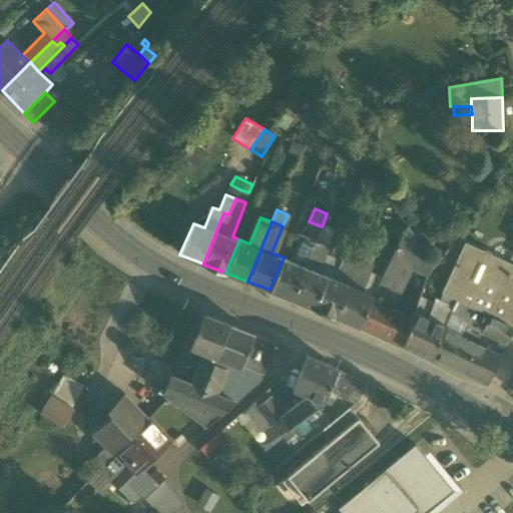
[(309,221),(303,235),(316,240),(322,226),(309,221)]
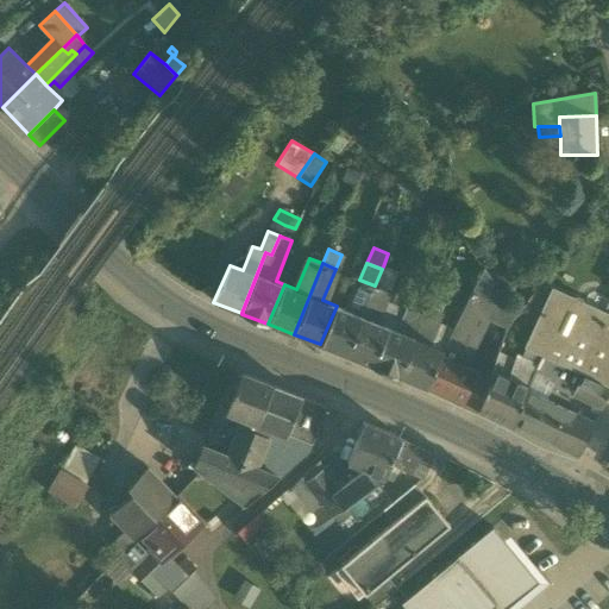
[(397,272),(383,267),(382,269),(375,286),(389,292),(397,272)]
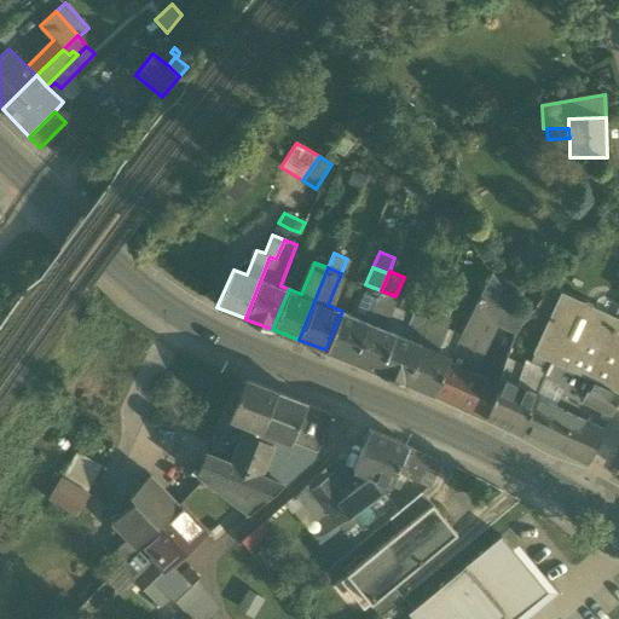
[(433,393),(473,411),(486,382),(468,374),(492,323),(515,333),(524,319),(492,272),(462,334),(451,356),(433,393)]
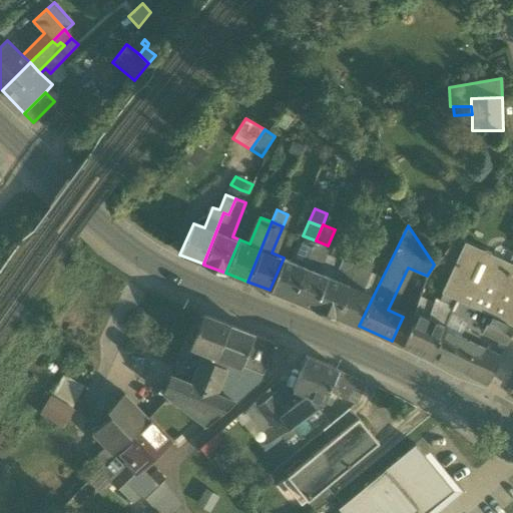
[(270,290),(292,299),(316,240),(303,235),(293,262),(284,258),(270,290)]
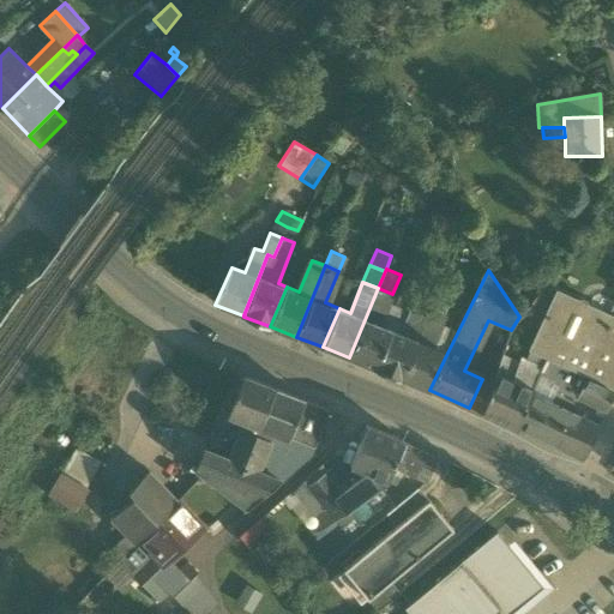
[(349,357),(375,368),(391,330),(383,326),(396,295),(392,294),(378,288),(349,357)]
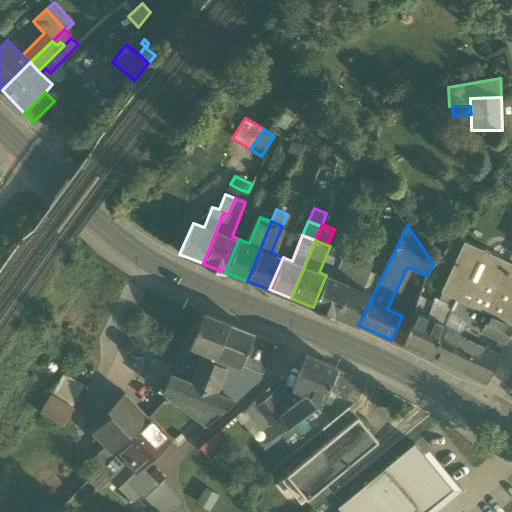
[(455,298),(511,325),(511,267),(464,245),(450,266),(441,293),(442,293),(440,299),(452,305),(455,298)]
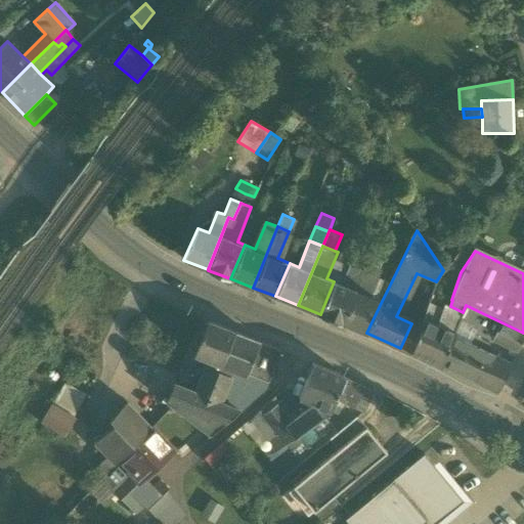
[(342,322),(343,323),(367,264),(353,258),(342,285),(334,281),(320,314),(321,314),(320,315),(342,323),(342,322)]
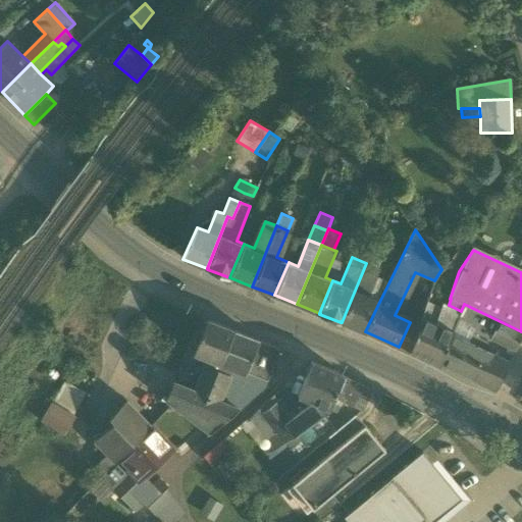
[(378,268),(366,263),(342,322),(365,331),(380,300),(367,295),(375,275),(378,268)]
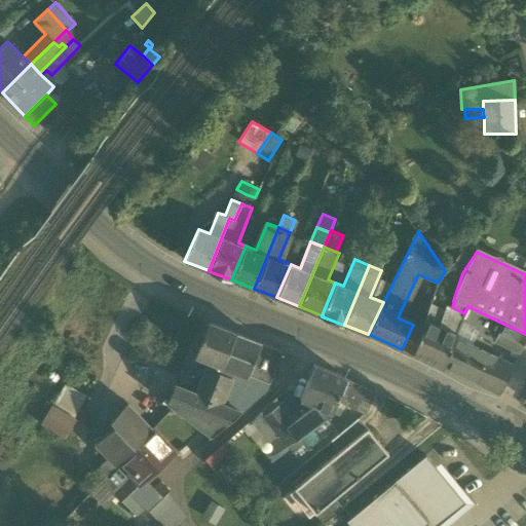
[(392,284),(378,277),(370,297),(383,302),(392,284)]
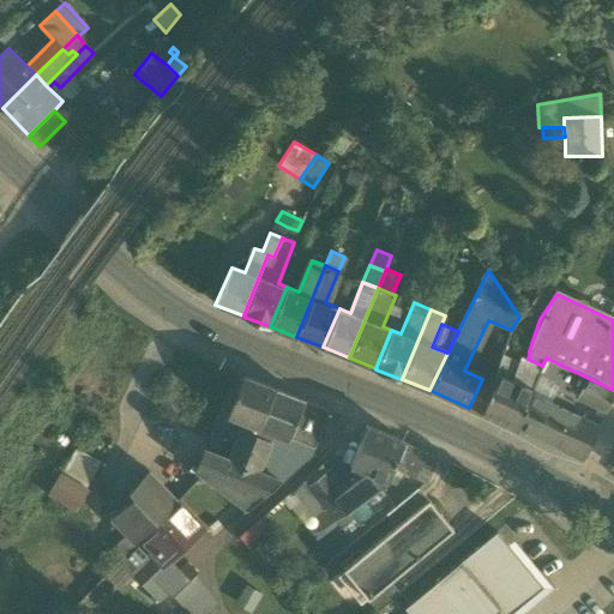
[(495,373),(513,380),(519,363),(501,355),(495,373)]
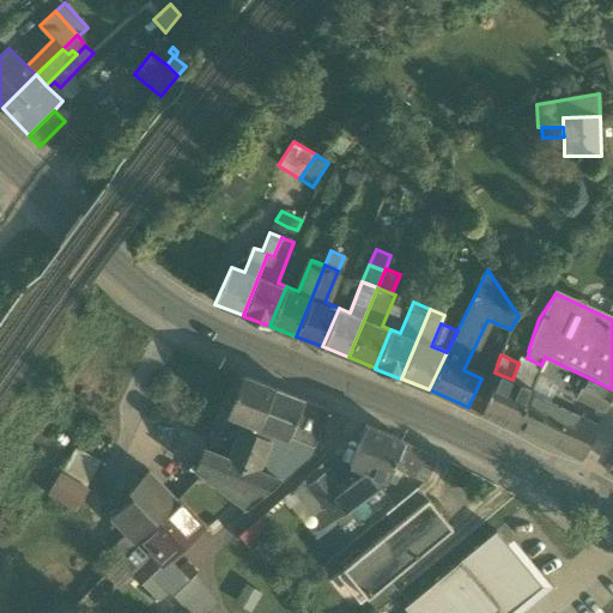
[(532,389),(539,372),(541,365),(527,358),(521,356),(519,363),(513,380),(532,389)]
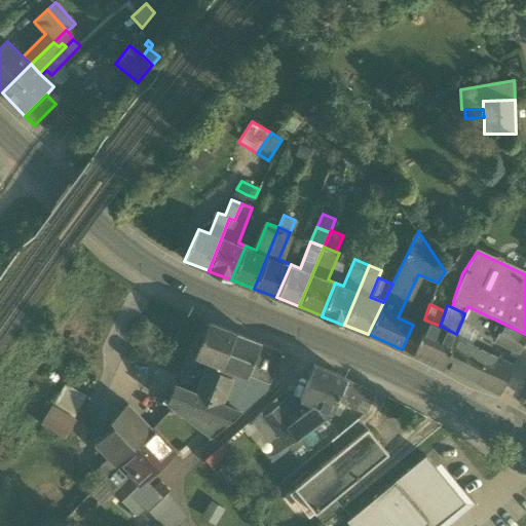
[(525,334),(467,306),(464,313),(462,320),(474,326),(472,330),(478,333),(520,353),(525,341),(525,334)]
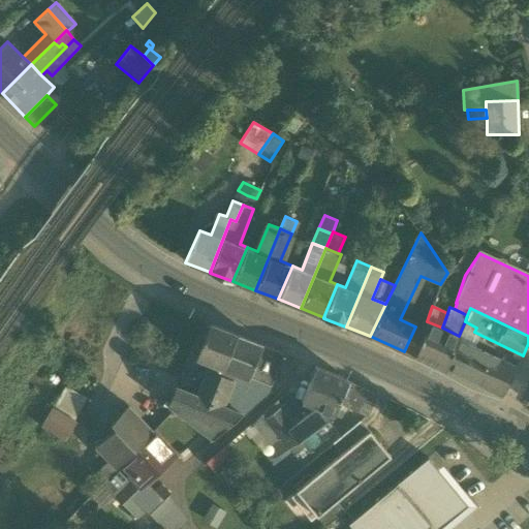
[(459,336),(442,328),(427,321),(424,331),(414,356),(443,370),(458,339),(459,336)]
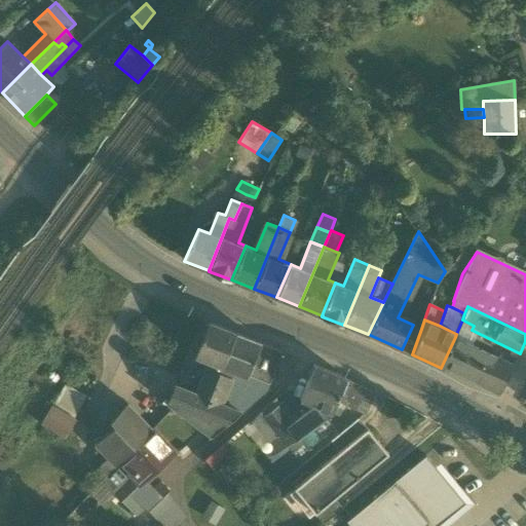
[(472,345),(478,333),(472,330),(474,326),(462,320),(456,334),(455,337),(472,345)]
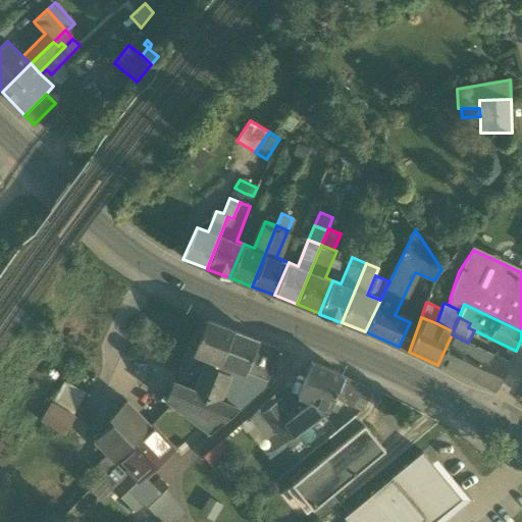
[(193,390),(207,396),(232,330),(207,320),(193,355),(206,360),(194,389),(193,390)]
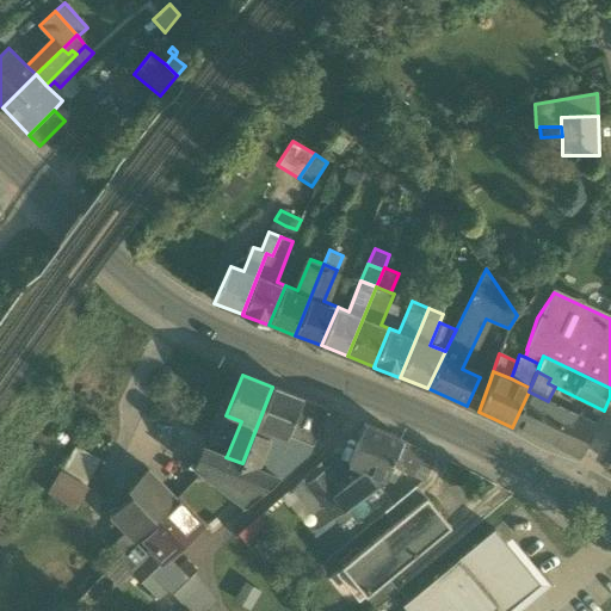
[(467,406),(479,412),(489,382),(480,377),(467,406)]
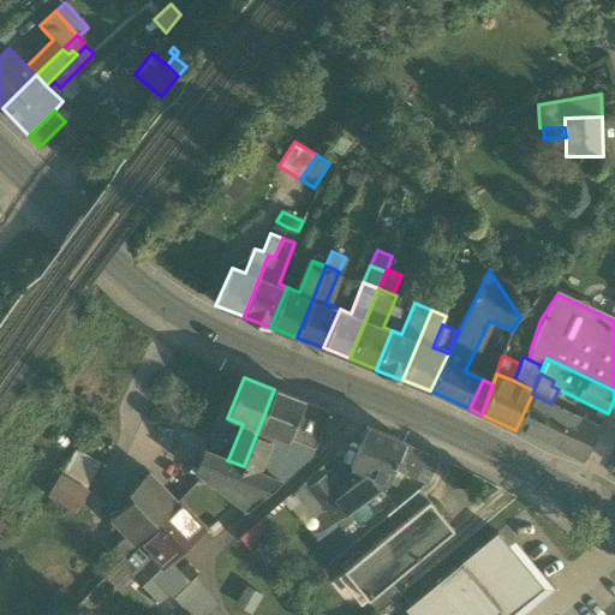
[(304,401),(274,389),(244,466),(260,473),(260,472),(274,436),(288,442),(290,439),(293,430),(304,401)]
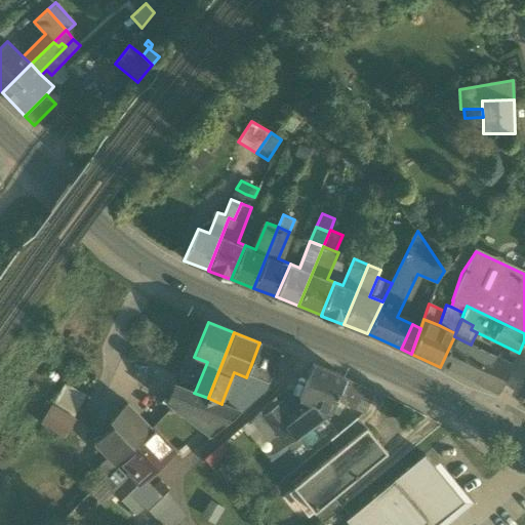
[(471,345),(454,336),(440,367),(482,387),(496,357),(471,345)]
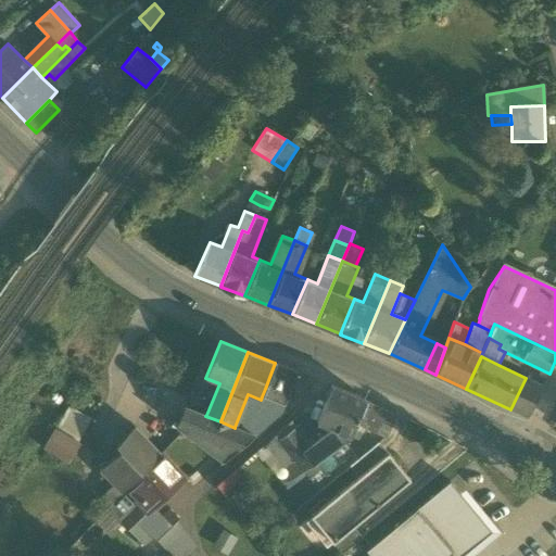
[(262,396),(285,405),(298,373),(275,363),(265,389),(262,396)]
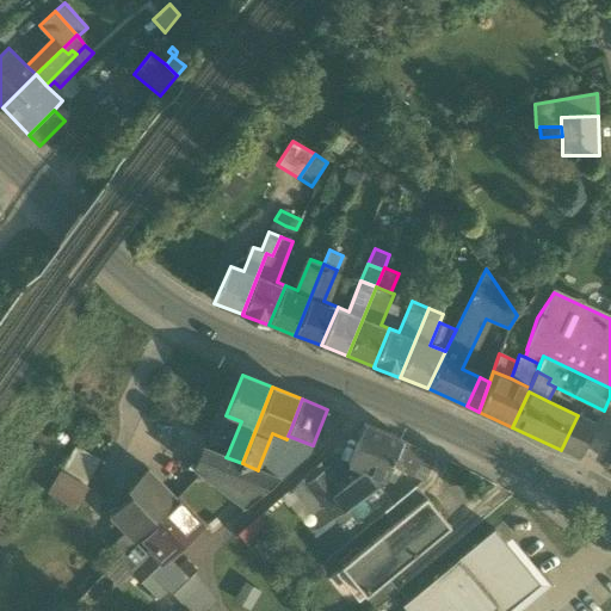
[(580,458),(597,424),(578,415),(561,450),(580,458)]
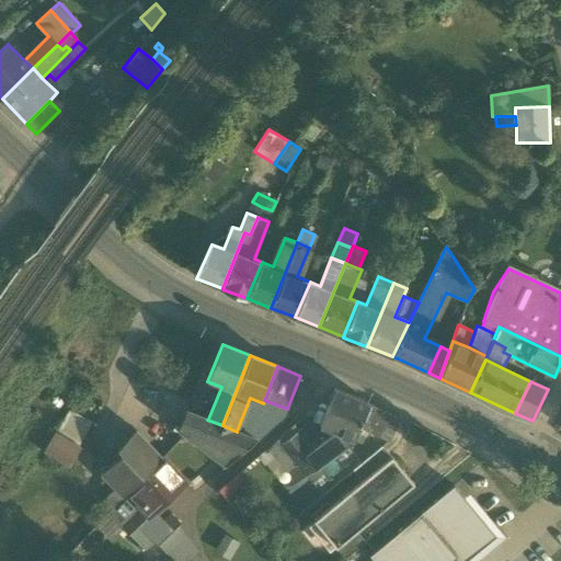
[(320,426),(338,434),(354,439),(358,427),(368,403),(368,402),(335,389),(320,426)]
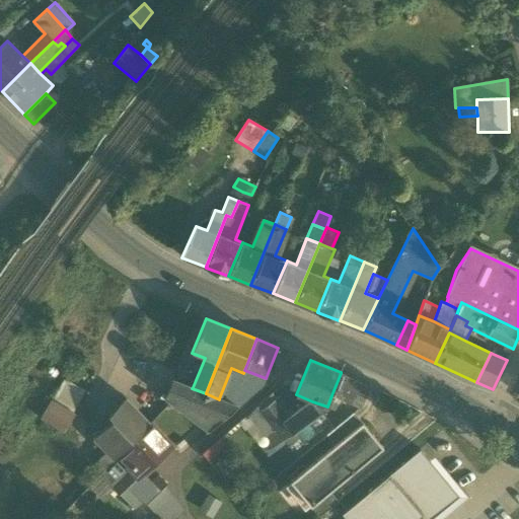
[(219,398),(237,406),(263,385),(266,378),(244,370),(243,373),(231,368),(219,398)]
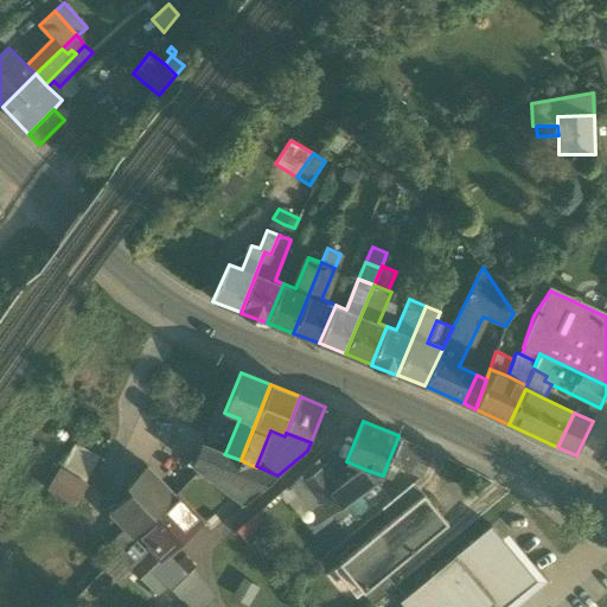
[(400,467),(421,478),(425,475),(433,453),(398,436),(388,462),(400,467)]
